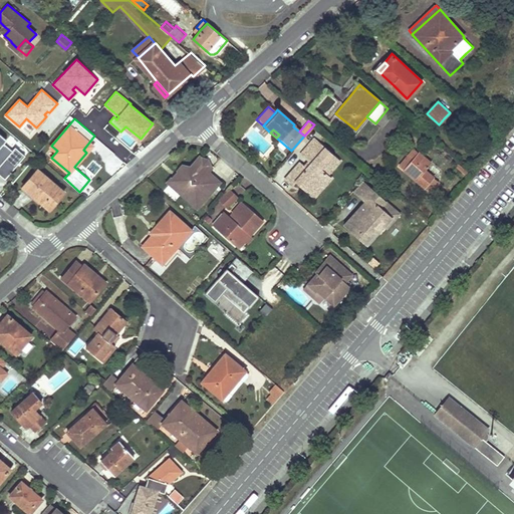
[(312,188),(316,183),(321,188),(327,180),(323,177),(337,162),(311,139),(307,144),(312,148),(304,158),(306,160),(309,163),(304,168),(301,166),(298,163),(285,178),(292,184),(295,180),(303,187),(306,183),(312,188)]
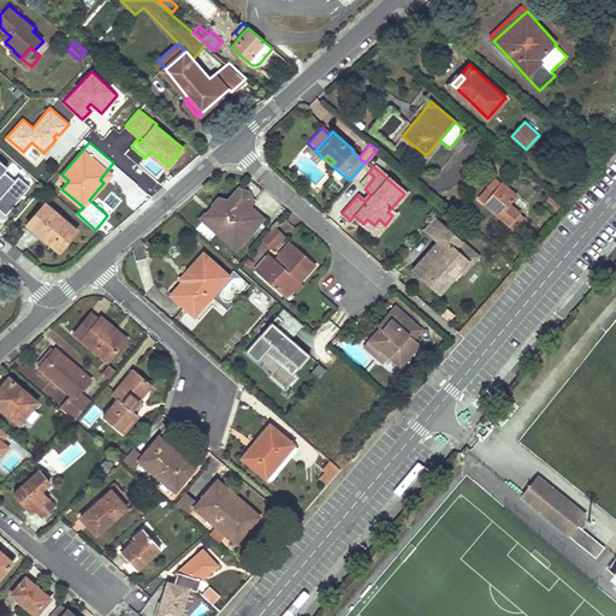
[(359,184),(365,189),(374,177),(368,172),(359,184)]
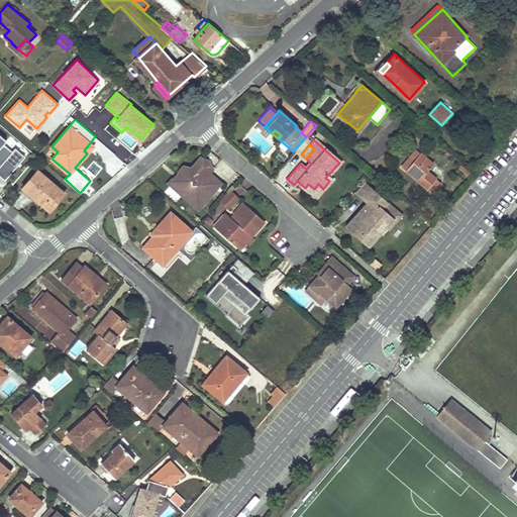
[(0,166),(7,172),(17,161),(0,145),(0,166)]
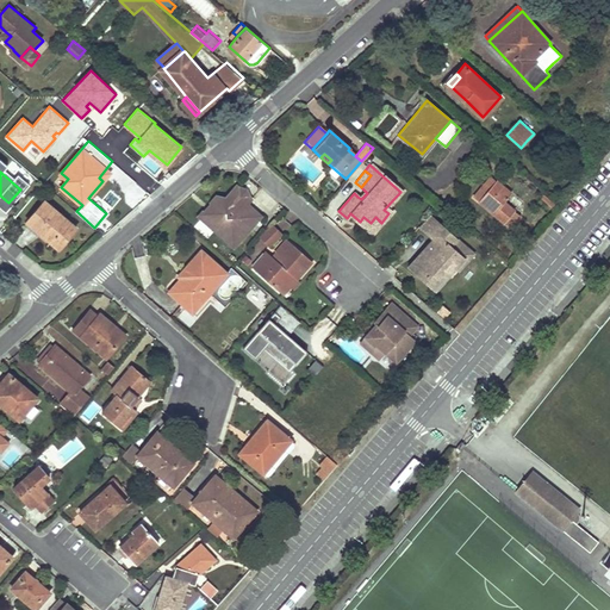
[(508,218),(511,215),(514,211),(504,201),(510,194),(496,181),(479,200),(480,201),(492,212),(509,226),(512,223),(508,218)]
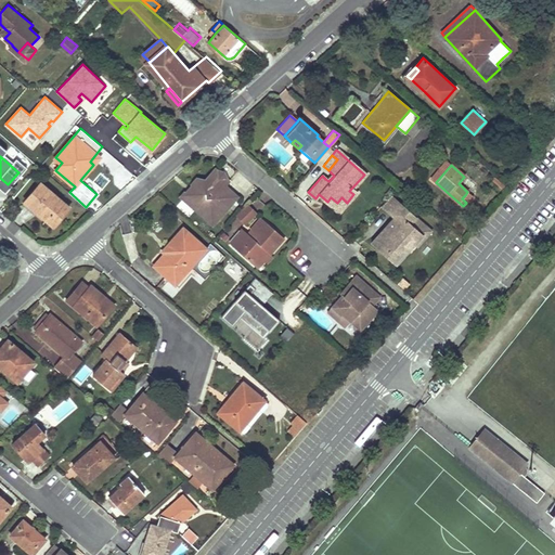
[(182,201),(213,227),(237,197),(224,185),(228,181),(215,170),(202,185),(198,183),(191,191),(194,193),(191,196),(188,194),(182,201)]
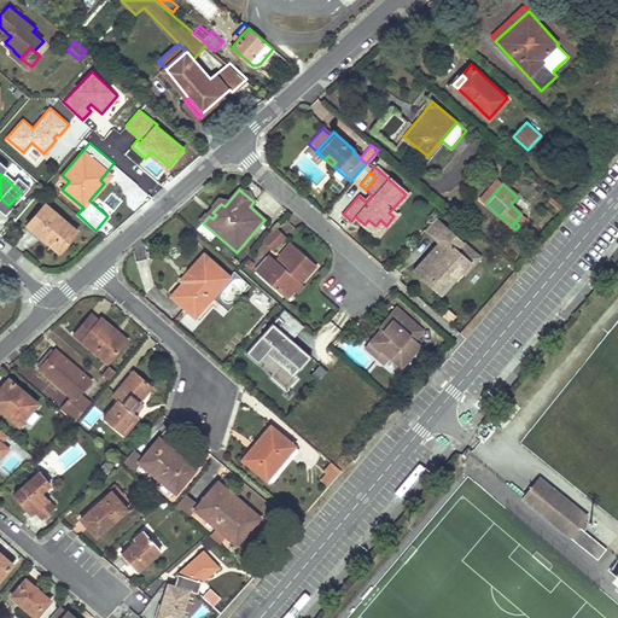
[(217,200),(200,221),(203,223),(209,216),(213,219),(216,215),(213,213),(221,204),(217,200)]
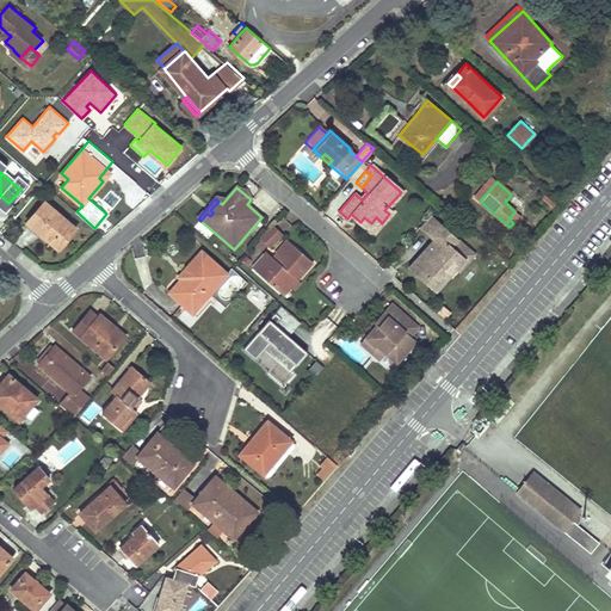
[(44,236),(47,235),(49,234),(53,238),(51,239),(60,247),(76,229),(44,202),(29,221),(44,236)]
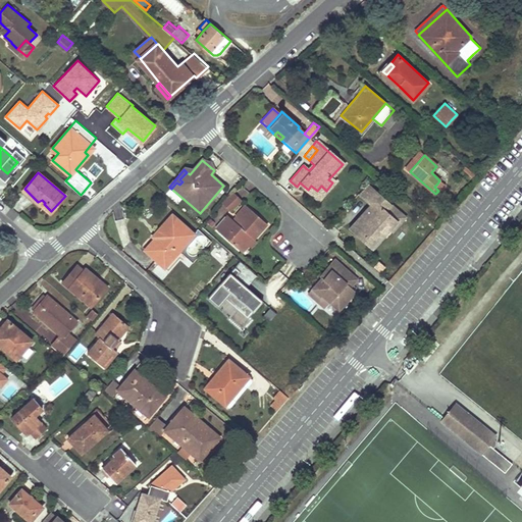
[(367,183),(358,195),(364,201),(374,189),(367,183)]
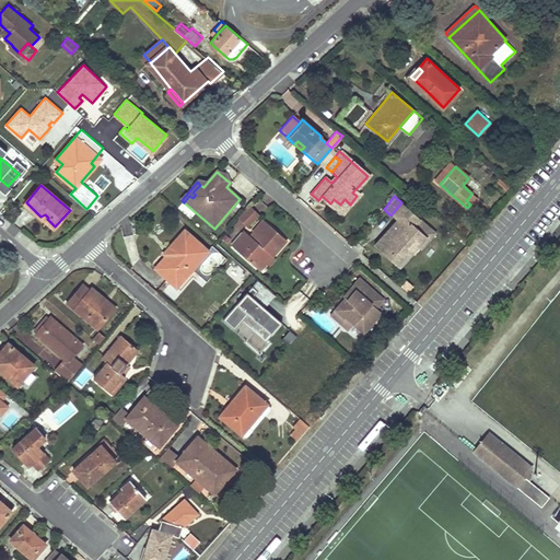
[(341,213),(350,205),(345,199),(340,205),(334,199),(330,203),(341,213)]
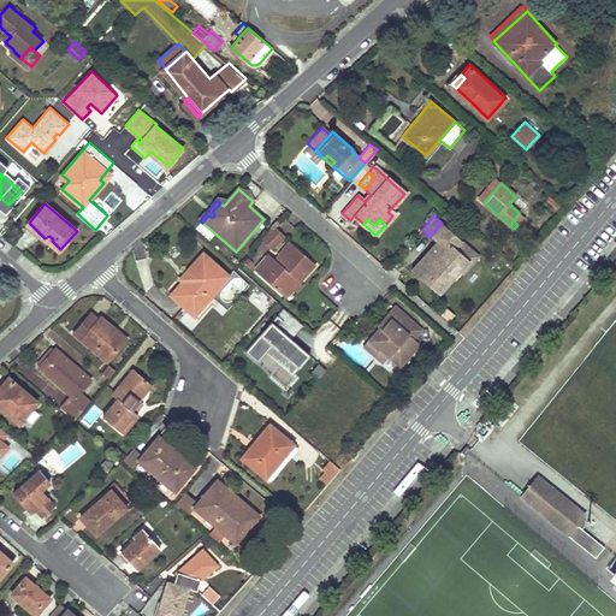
[(436,242),(412,271),(421,278),(425,274),(428,278),(425,282),(440,295),(461,272),(471,260),(456,247),(462,241),(442,223),(430,237),(436,242)]
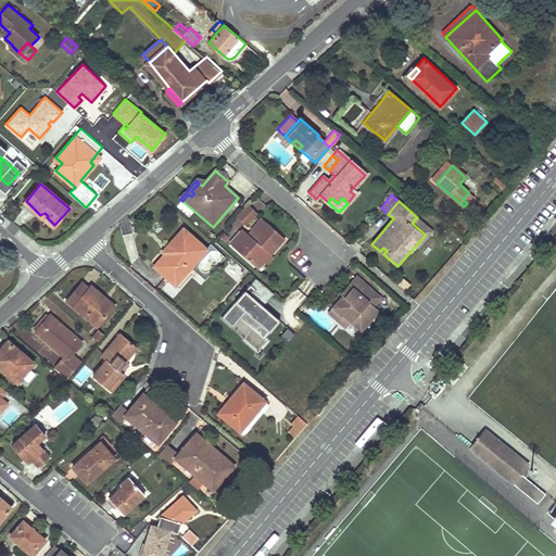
[(248,207),(239,218),(248,225),(256,215),(248,207)]
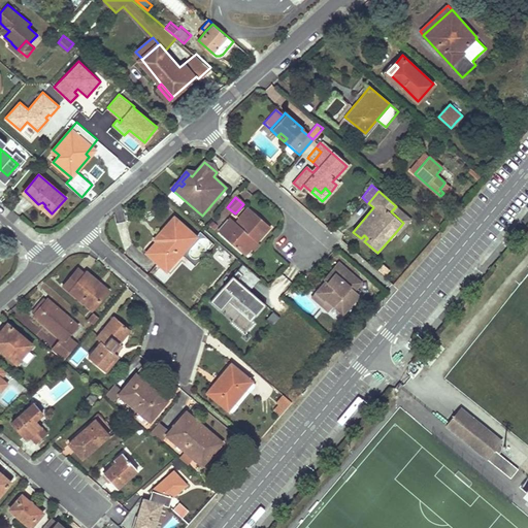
[(411,220),(396,206),(391,211),(403,223),(395,233),(398,236),(411,220)]
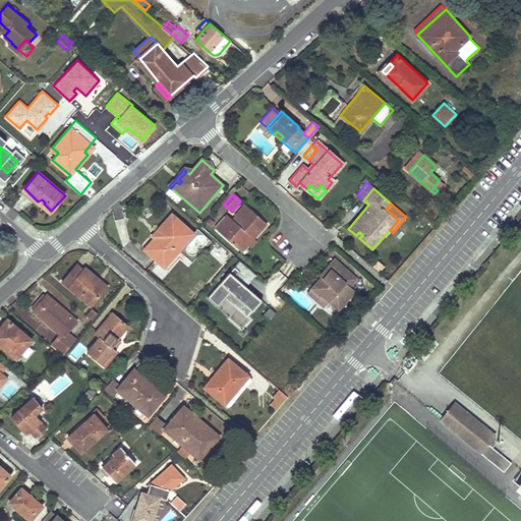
[(245,206),(235,216),(236,217),(239,220),(248,209),(245,206)]
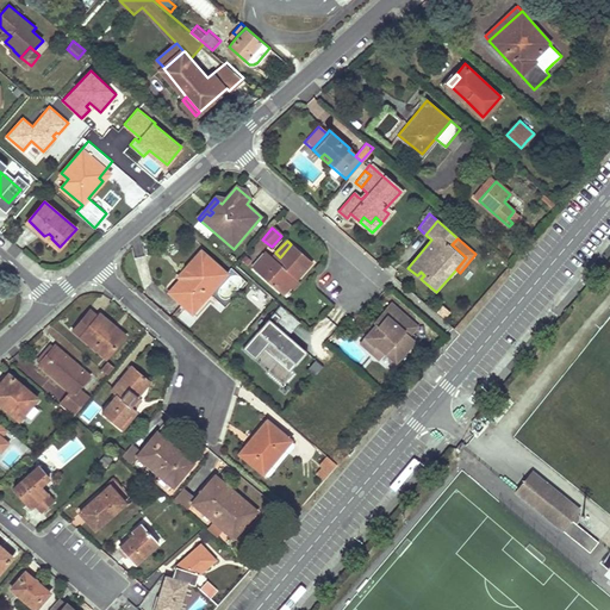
[(260,263),(254,269),(285,297),(292,288),(288,286),(294,279),(298,281),(313,263),(291,244),(280,257),(275,262),(272,260),(269,257),(262,266),(260,263)]
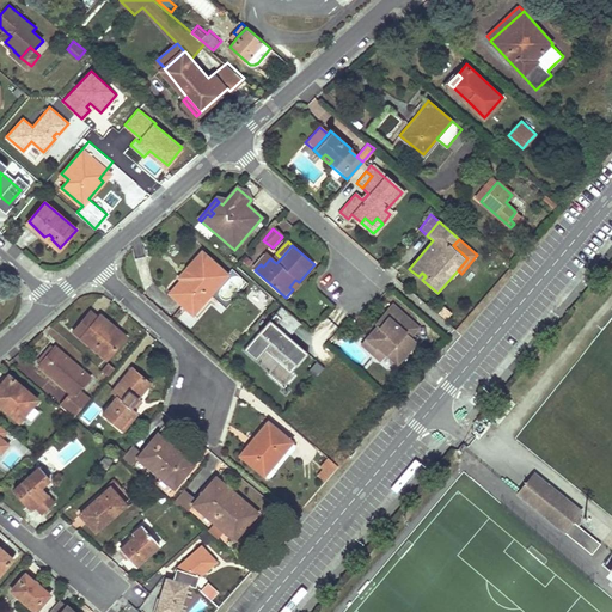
[(193,275),(183,286),(173,297),(191,313),(227,274),(202,251),(185,269),(193,275)]
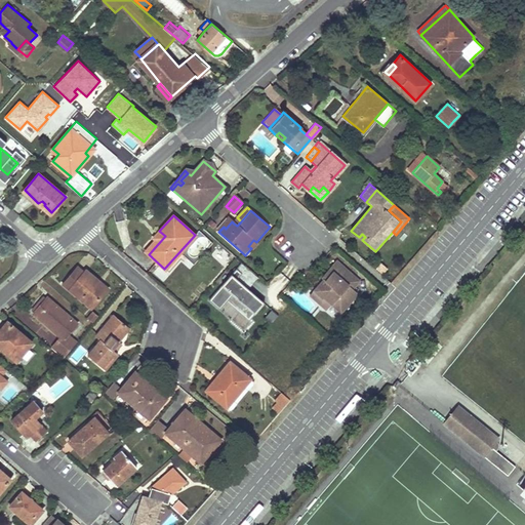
[(165,236),(159,231),(153,238),(156,240),(146,251),(149,254),(157,245),(165,236)]
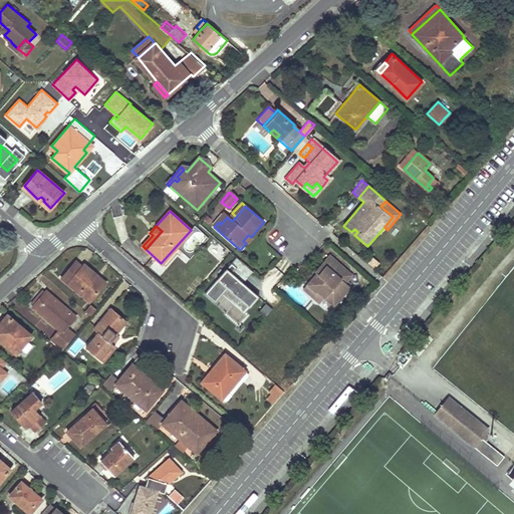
[(248,235),(243,241),(246,243),(249,246),(253,240),(251,237),(248,235)]
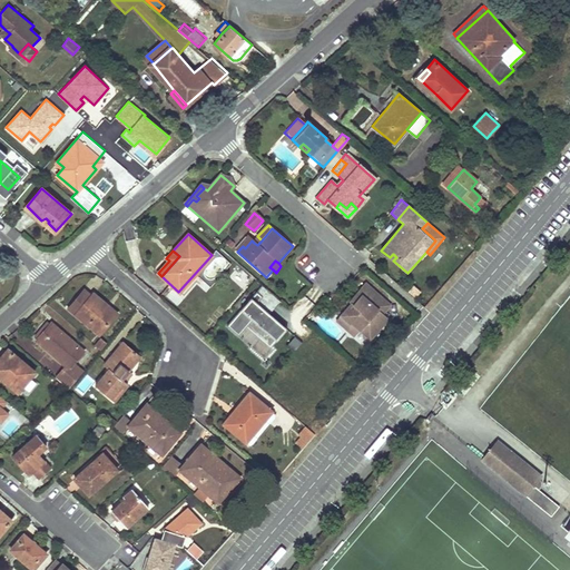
[(353,305),(337,322),(347,331),(353,324),(362,332),(372,341),(381,330),(383,331),(391,322),(384,316),(375,308),(384,300),(366,284),(351,303),(353,305)]
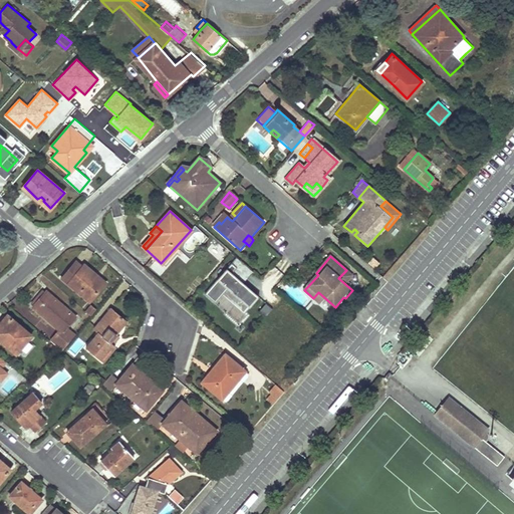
[(237,258),(205,294),(216,303),(228,289),(249,307),(259,297),(245,285),(243,288),(241,286),(254,272),(237,258)]
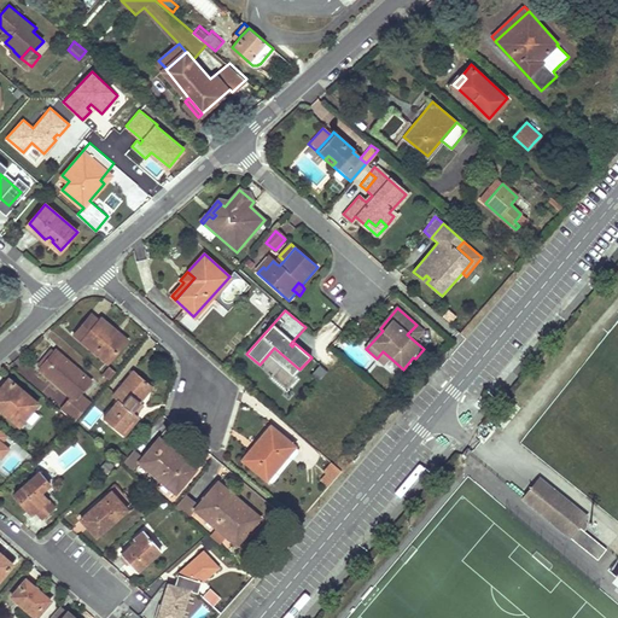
[(112,333),(114,332),(115,330),(100,318),(98,320),(91,314),(74,334),(108,362),(124,343),(112,333)]
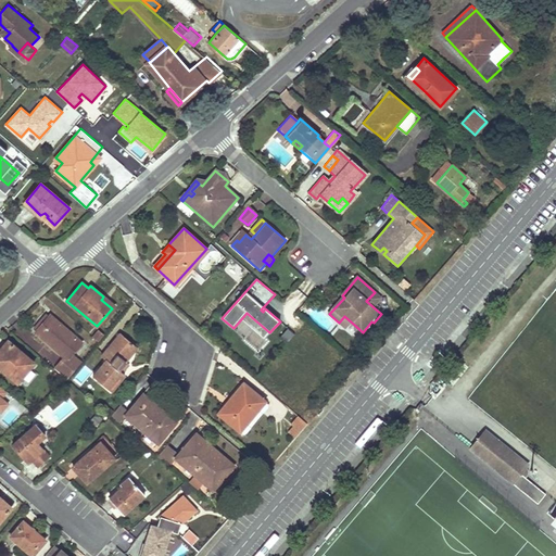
[(375,292),(366,301),(375,308),(382,300),(375,292)]
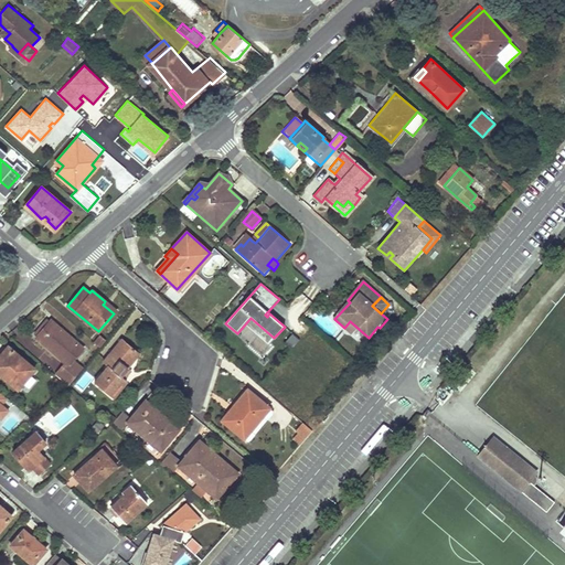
[(103,305),(114,313),(116,311),(105,301),(104,304),(103,305)]
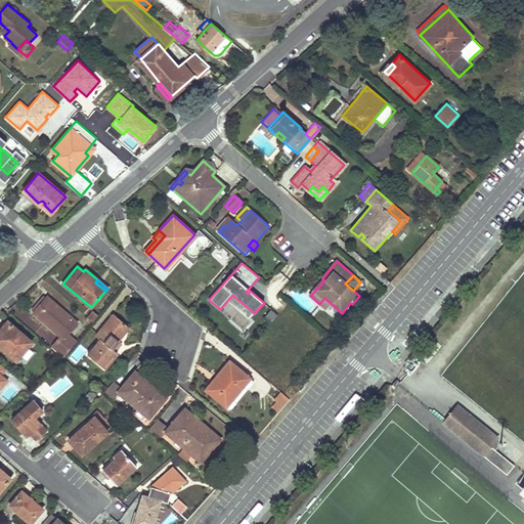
[(34,312),(46,298),(43,296),(31,309),(34,312)]
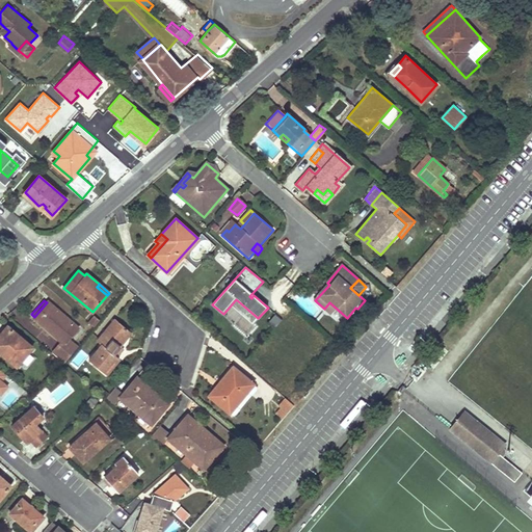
[(60,341),(51,351),(64,363),(74,351),(63,343),(78,327),(48,301),(47,302),(34,317),(33,318),(60,341)]
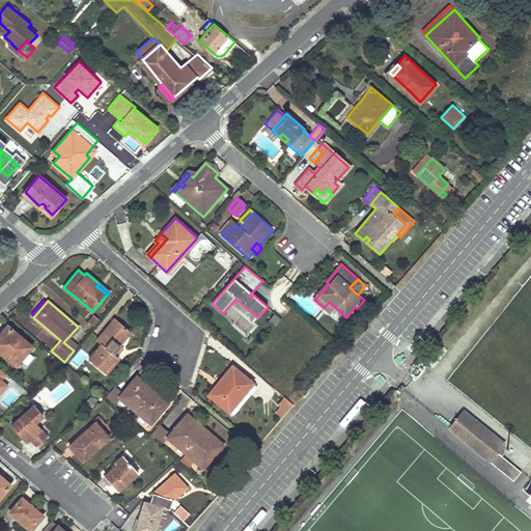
[(329,302),(324,308),(332,315),(337,309),(329,302)]
